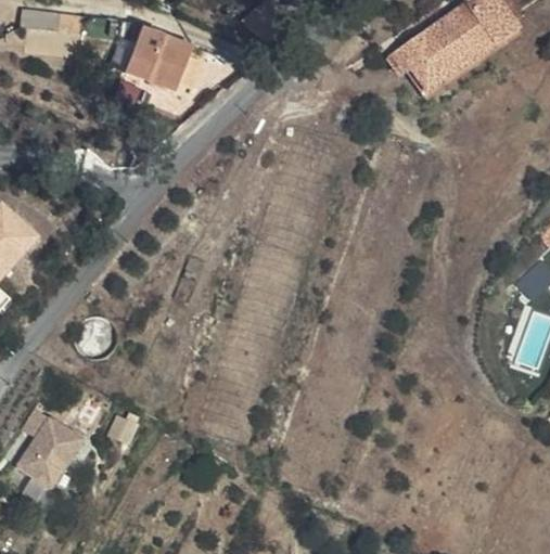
[(303,23),(284,0),(270,0),(250,17),(271,46),(303,23)]
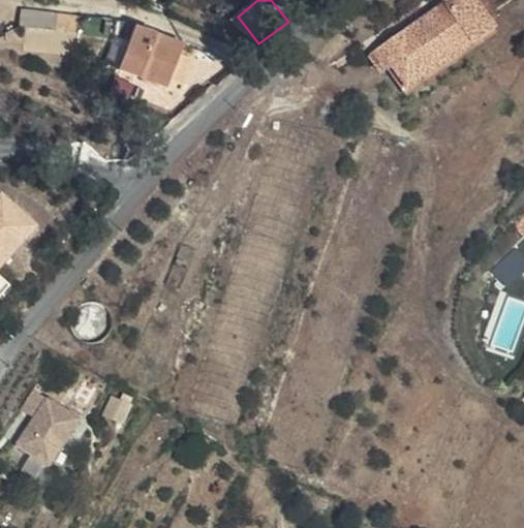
[(495,0),(442,0),(367,55),(378,71),(396,94),(482,32),(475,23),(499,5),(495,0)]
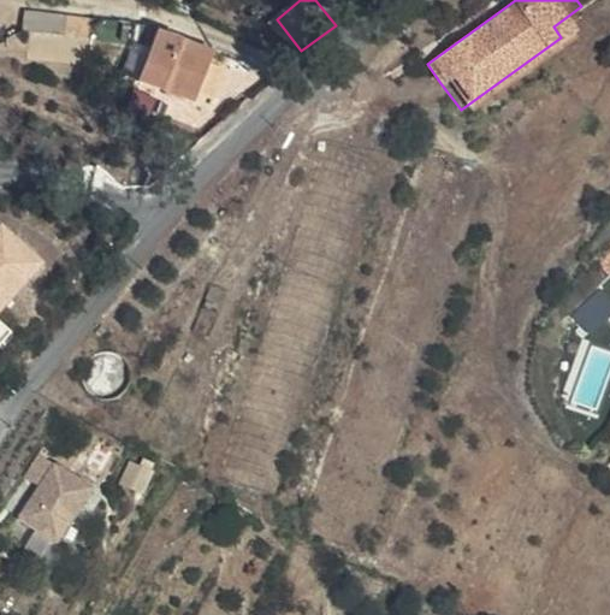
[(213,112),(231,65),(176,42),(158,88),(213,112)]
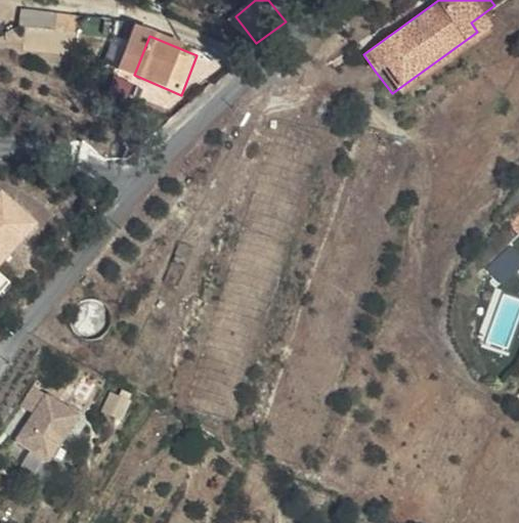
[(375,71),(363,54),(353,61),(364,78),(375,71)]
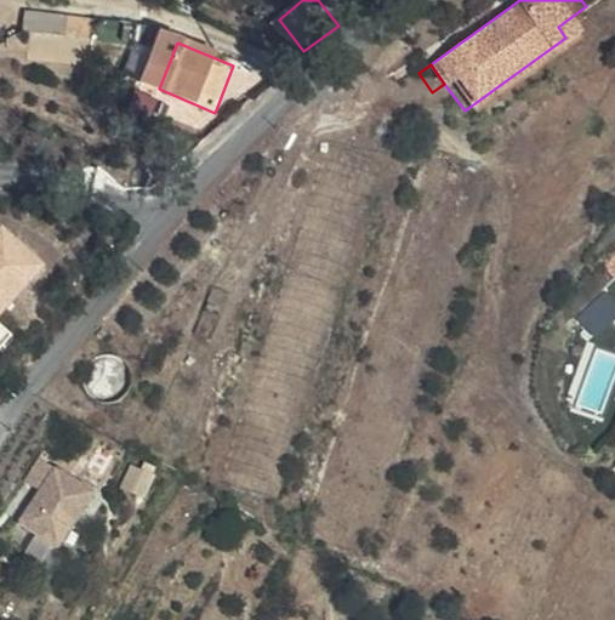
[(0,311),(41,261),(0,227),(0,311)]
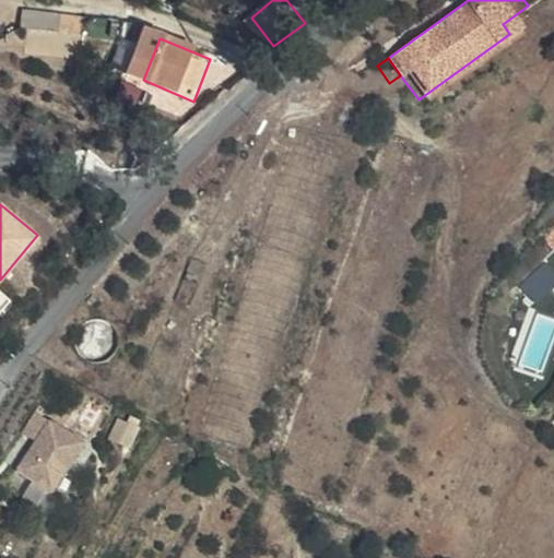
[(553,223),(553,211),(542,221),(547,228),(553,223)]
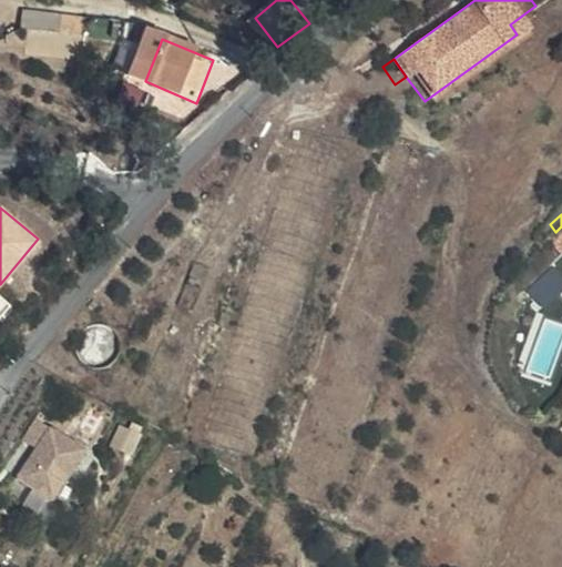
[(524,287),(538,305),(561,287),(561,284),(551,269),(524,287)]
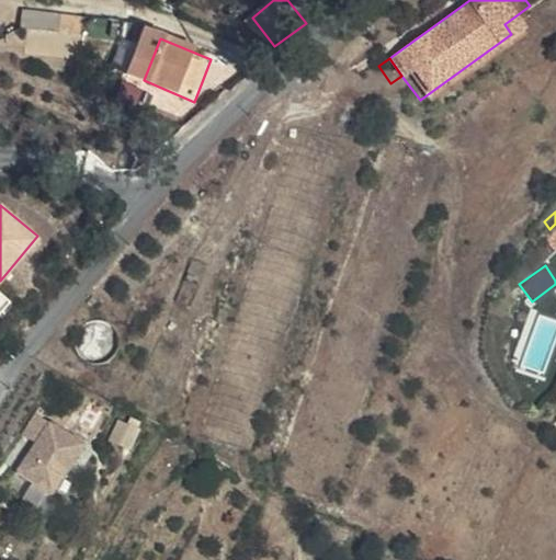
[(47,425),(34,415),(2,463),(15,471),(47,425)]
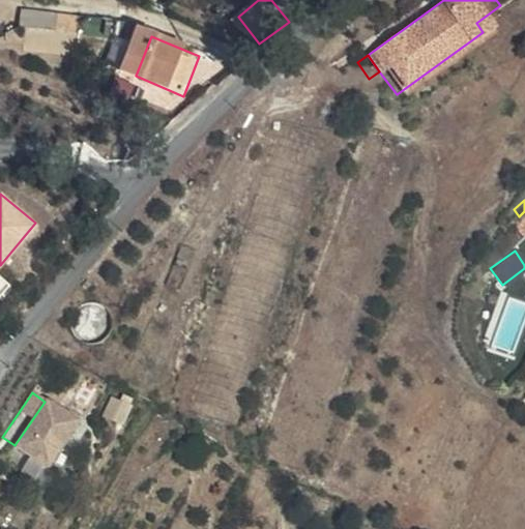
[(79,424),(45,402),(15,445),(48,468),(79,424)]
